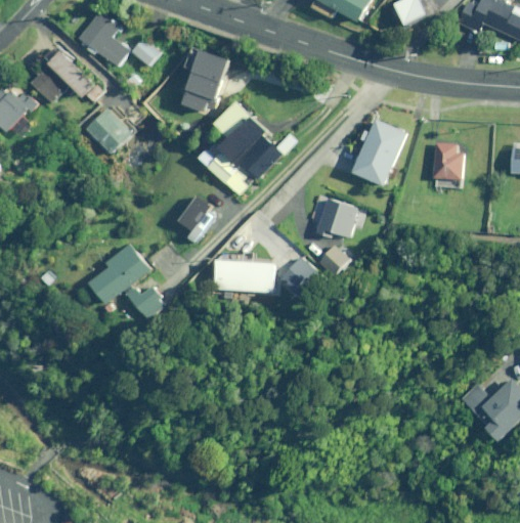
[(370,0),(312,0),(309,6),(332,18),(336,10),(358,23),(370,0)]
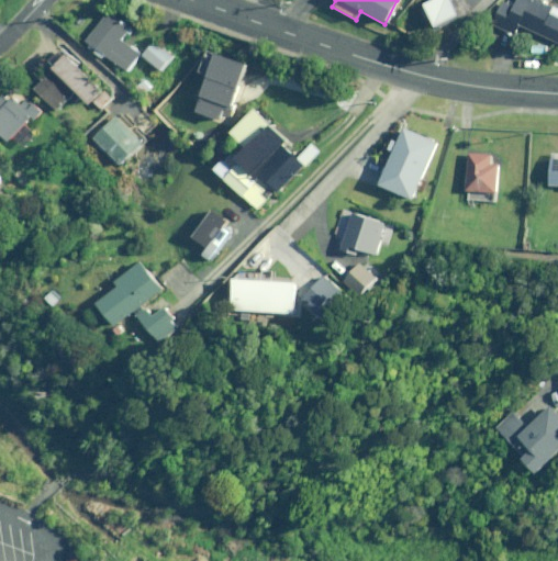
[(468,0),(425,0),(454,27),(465,17),(458,10),(468,0)]
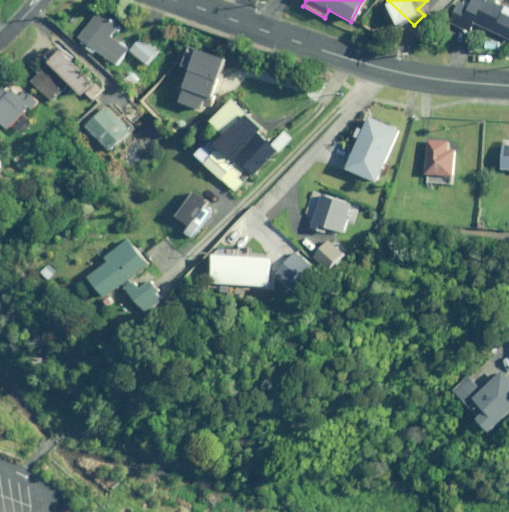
[(508,0),(505,7),(489,0),(468,0),(466,6),(455,1),(446,22),(468,32),(472,23),(508,40),(508,0)]
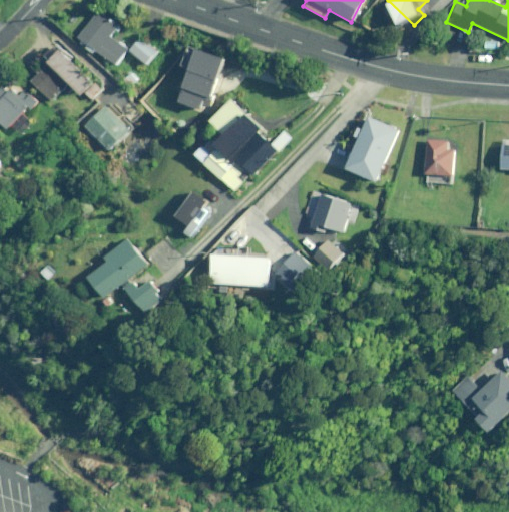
[(91,60),(97,52),(115,66),(126,51),(109,38),(115,29),(96,15),(78,38),(87,45),(81,53),(91,60)]
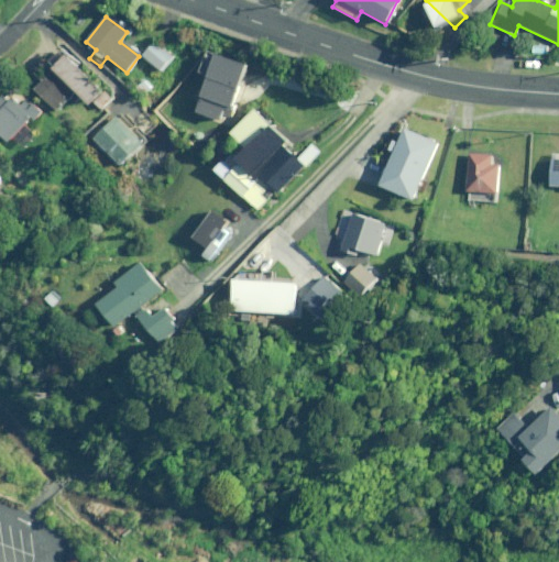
[(171,57),(153,42),(141,56),(159,72),(171,57)]
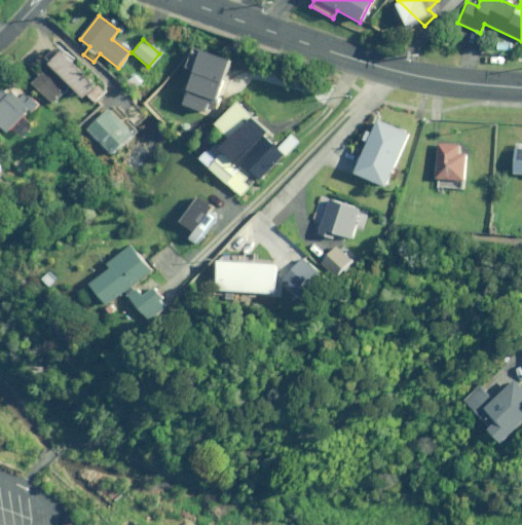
[(98,85),(60,47),(46,60),(84,99),(98,85)]
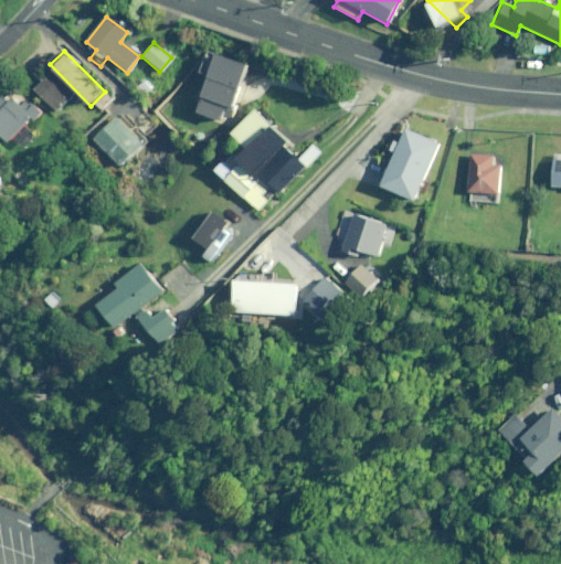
[(243,64),(207,52),(200,74),(205,76),(193,114),(219,121),(223,106),(230,108),(243,64)]
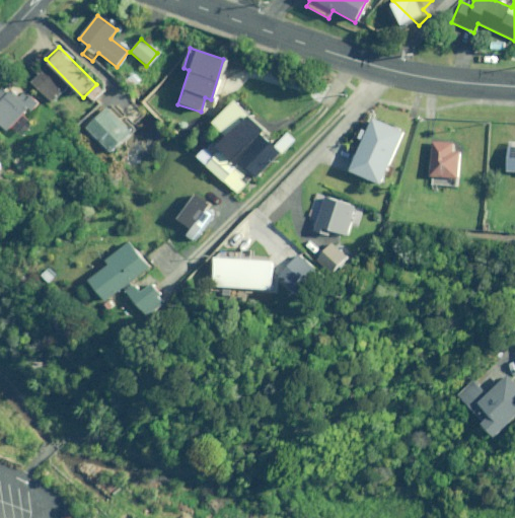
[(66,90),(45,69),(31,82),(52,103),(66,90)]
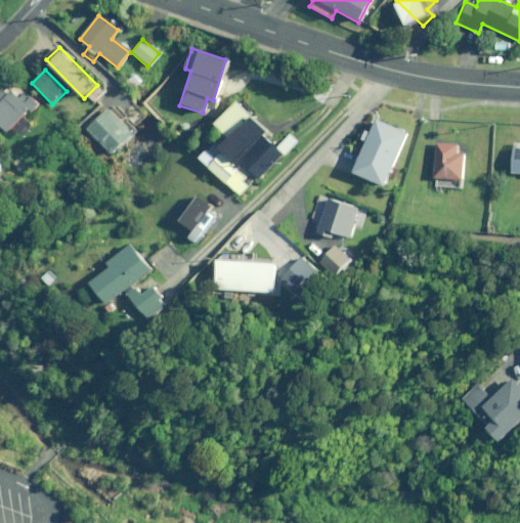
[(19,96),(7,85),(0,93),(0,125),(8,132),(36,102),(25,92),(19,96)]
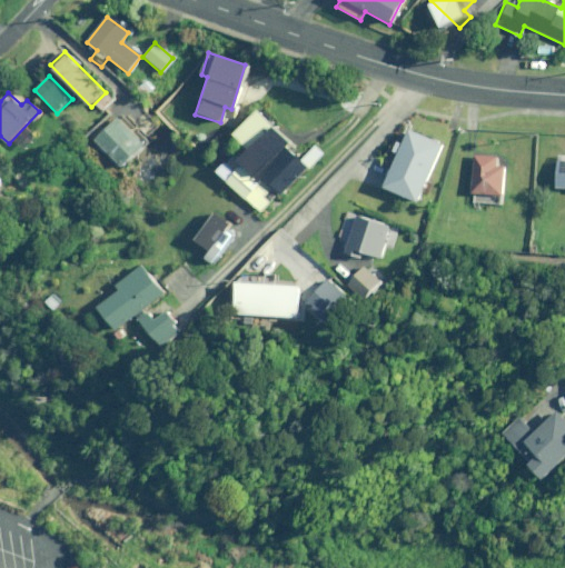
[(240,145),(226,160),(217,151),(206,163),(259,213),(278,192),(280,196),(320,153),(313,146),(300,159),(286,146),(288,142),(253,110),(229,135),(240,145)]
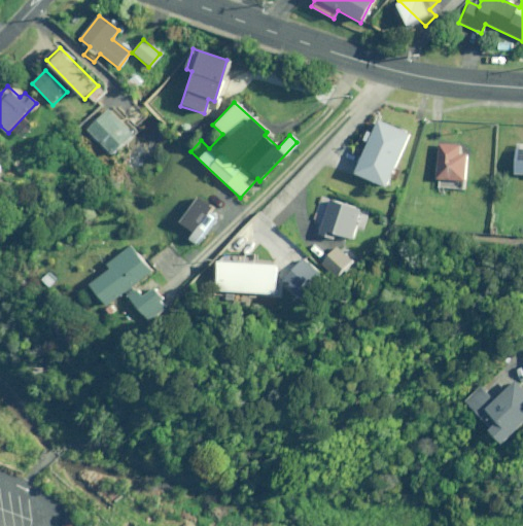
[(130,135),(105,109),(84,130),(109,155),(130,135)]
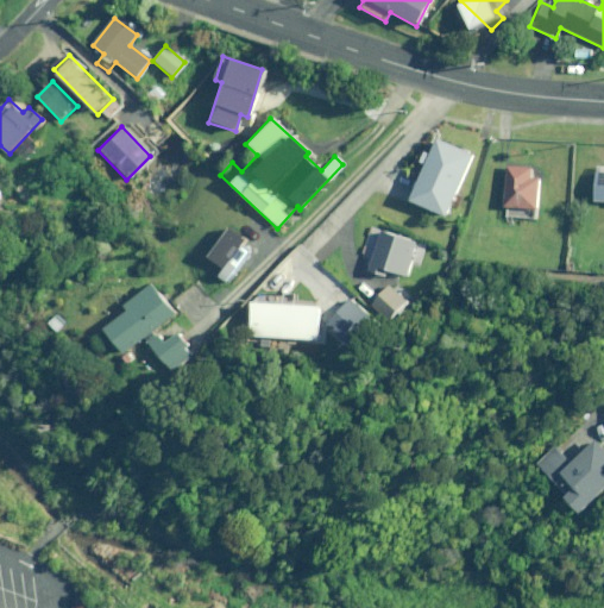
[(472,157),(436,142),(410,201),(447,217),(472,157)]
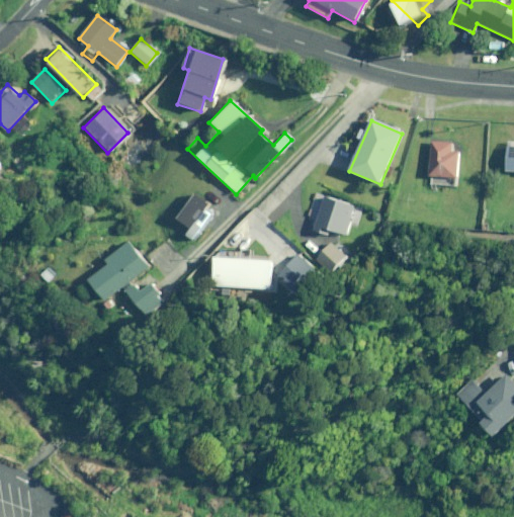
[(449,153),(450,144),(430,142),(428,176),(455,178),(456,153),(449,153)]
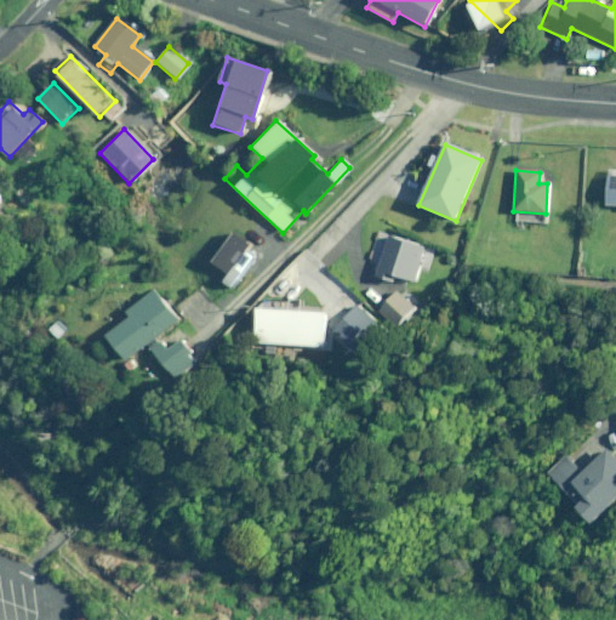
[(615,205),(615,170),(605,171),(605,206),(615,205)]
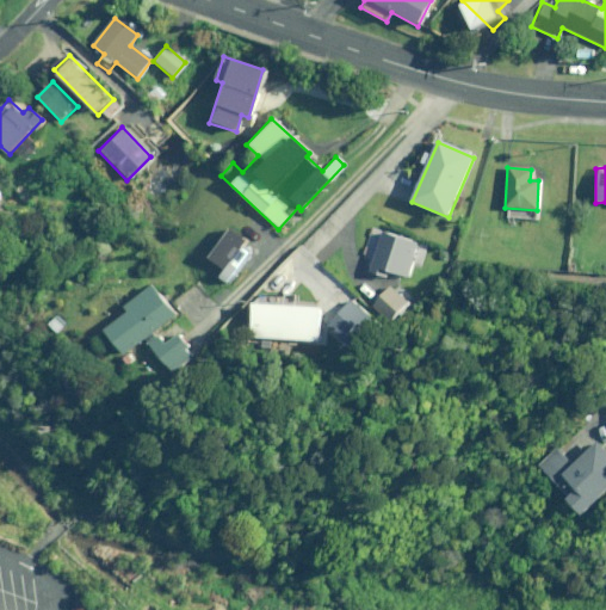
[(415,245),(379,234),(369,272),(385,277),(387,272),(404,277),(415,245)]
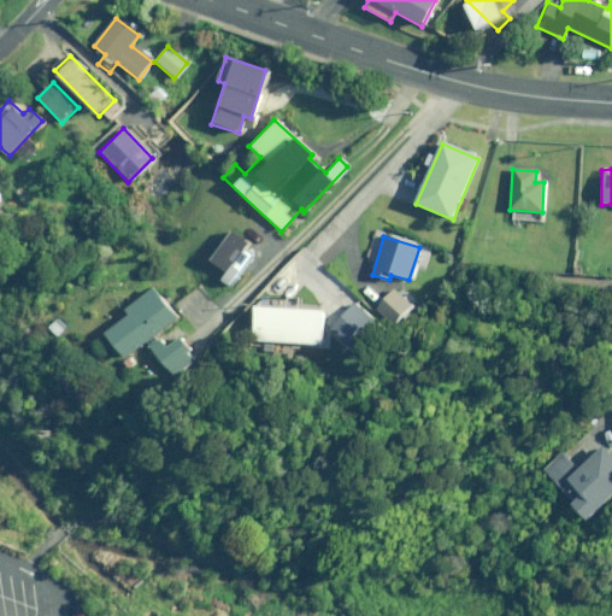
[(175,320),(152,291),(125,310),(129,316),(106,334),(125,359),(146,342),(174,376),(194,361),(176,339),(165,348),(154,335),(175,320)]
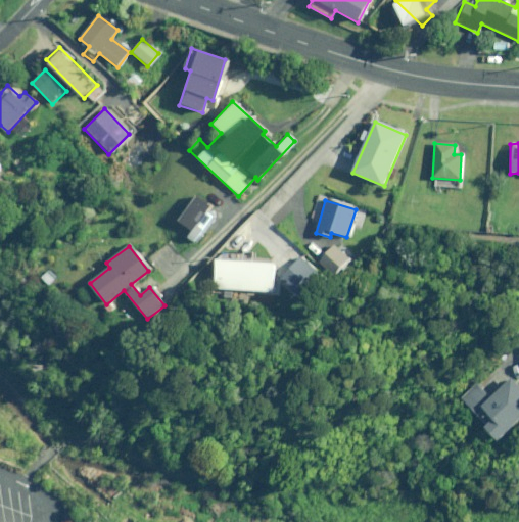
[(347,258),(331,246),(320,263),(336,274),(347,258)]
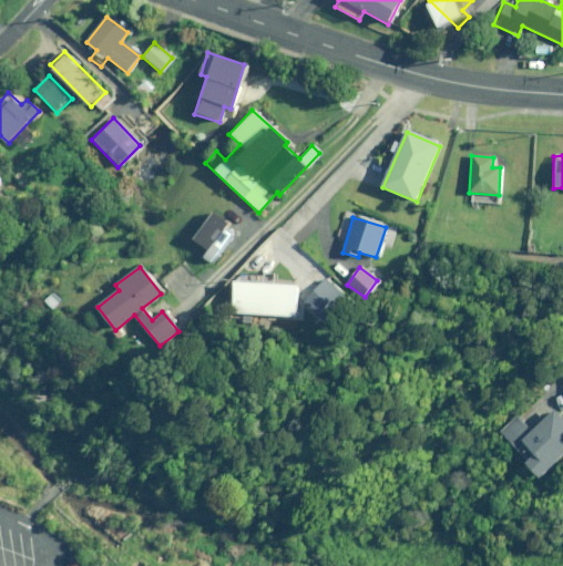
[(347,298),(325,279),(303,305),(325,325),(347,298)]
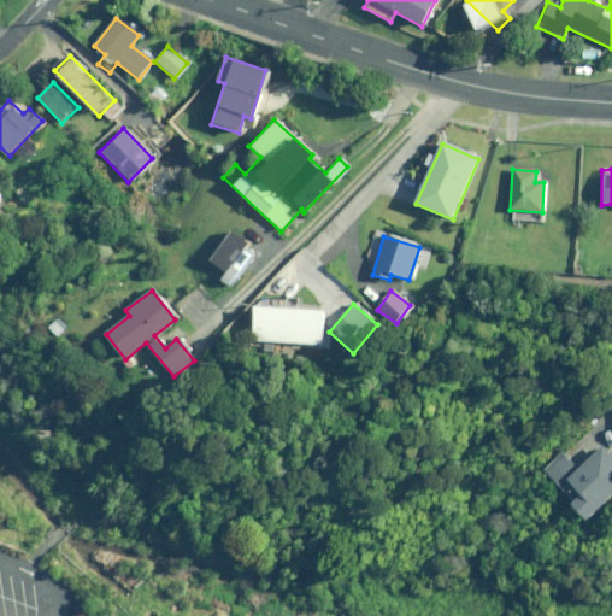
[(322,311),(256,308),(254,341),(319,345),(322,311)]
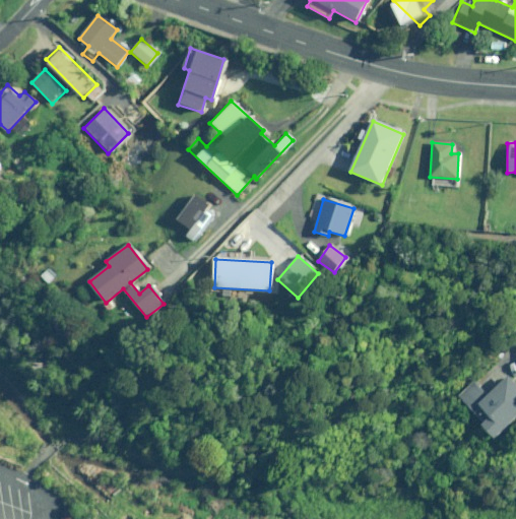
[(468,373),(448,393),(496,439),(515,417),(515,388),(504,377),(490,392),(468,373)]
